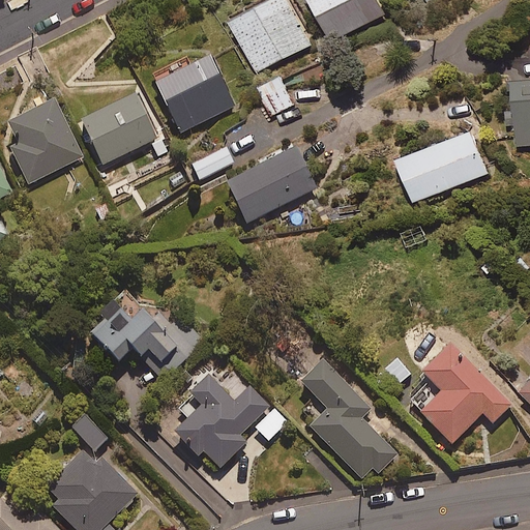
[(270,0),(228,23),(255,74),(310,45),(286,0),(270,0)]
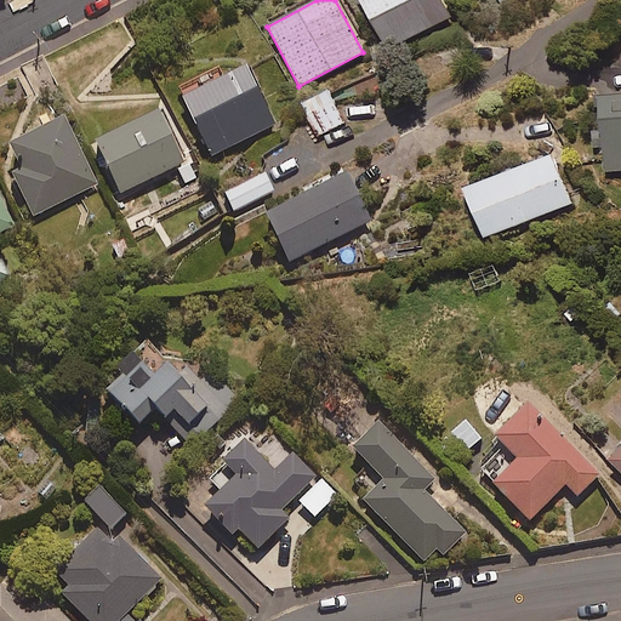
[(449,17),(439,0),(359,0),(387,51),(449,17)]
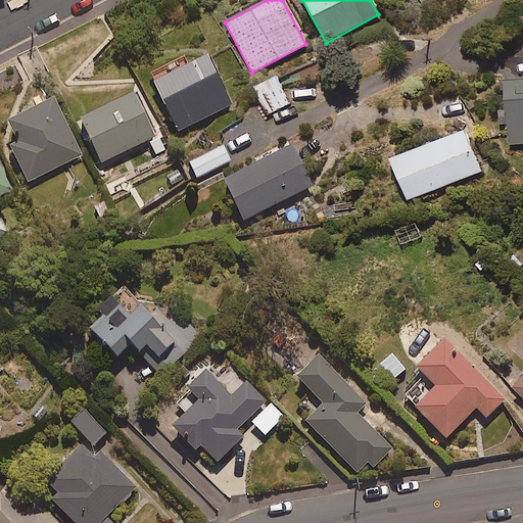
[(151,74),(179,131),(234,104),(209,54),(191,63),(187,55),(151,74)]
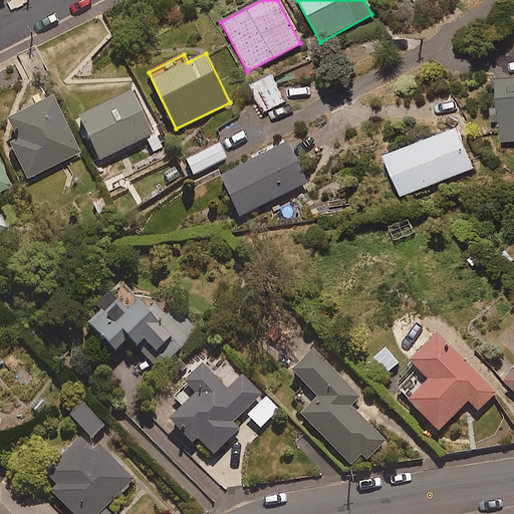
[(284,102),(271,75),(250,85),(263,112),(284,102)]
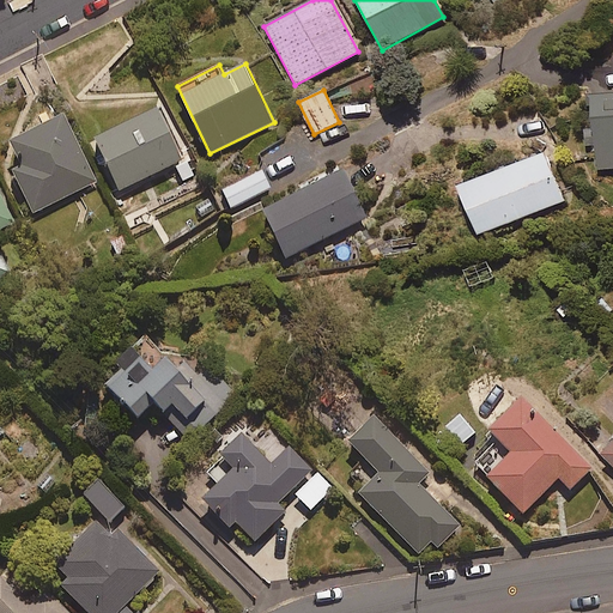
[(612,93),(589,96),(598,177),(612,175),(612,93)]
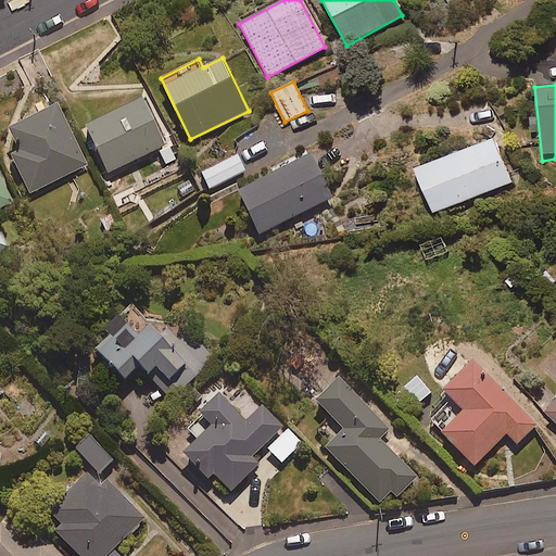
[(87,127),(109,173),(166,146),(144,99),(87,127)]
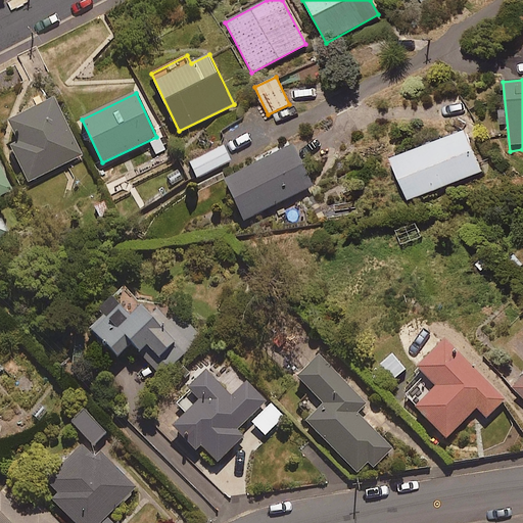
[(10,138),(31,181),(82,156),(55,99),(10,121),(17,135),(10,138)]
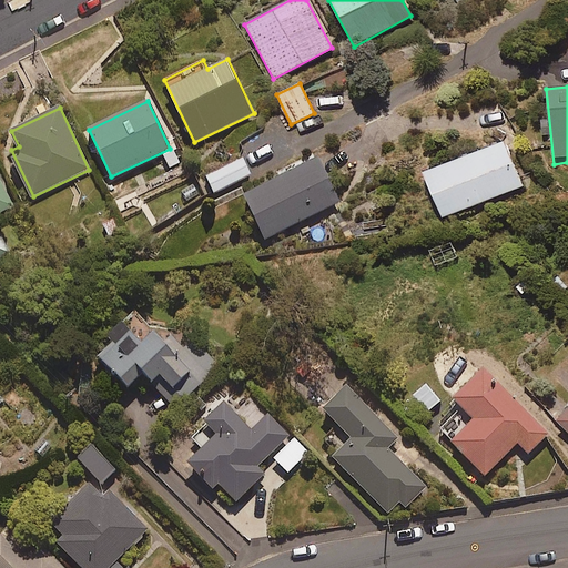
[(521,186),(505,142),(423,173),(440,217),(521,186)]
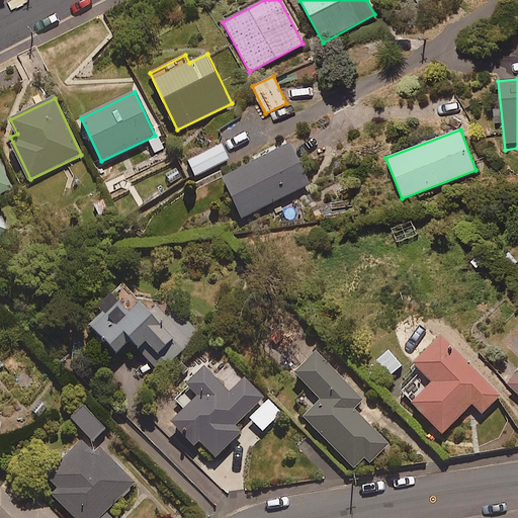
[(160,134),(147,140),(155,157),(168,150),(160,134)]
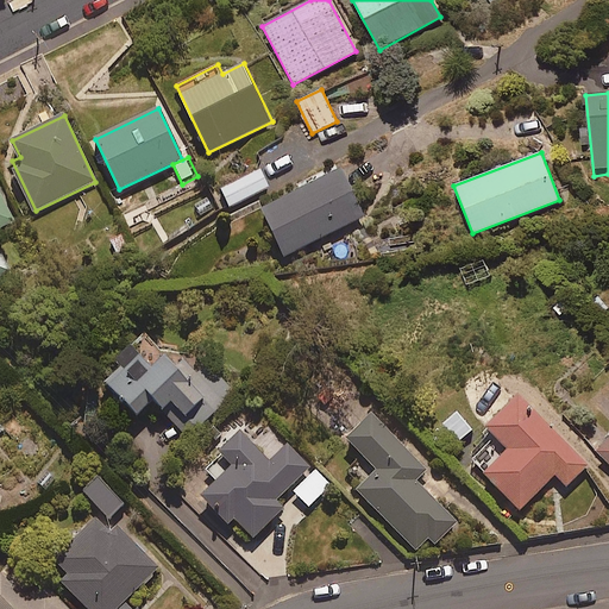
[(263,208),(287,256),(364,217),(338,165),(299,186),(301,189),(263,208)]
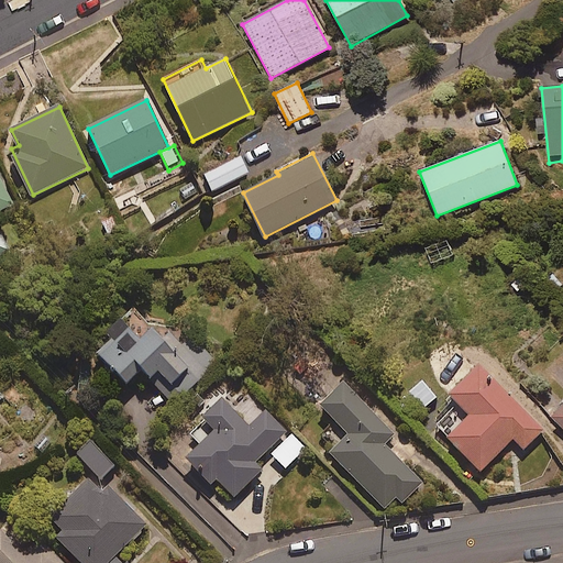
[(249,174),(241,157),(205,175),(212,190),(249,174)]
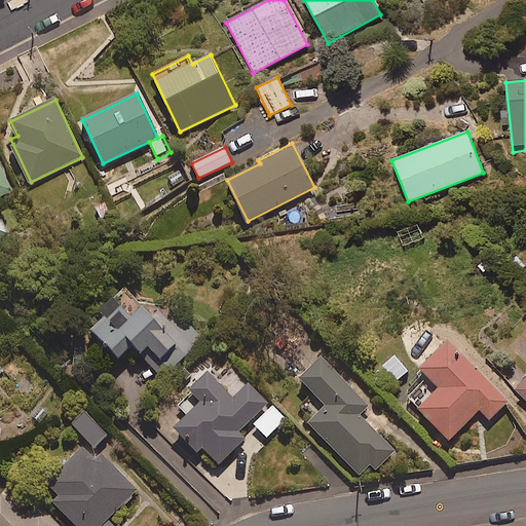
[(0,239),(10,234),(0,214),(0,197),(12,191),(0,166),(0,239)]
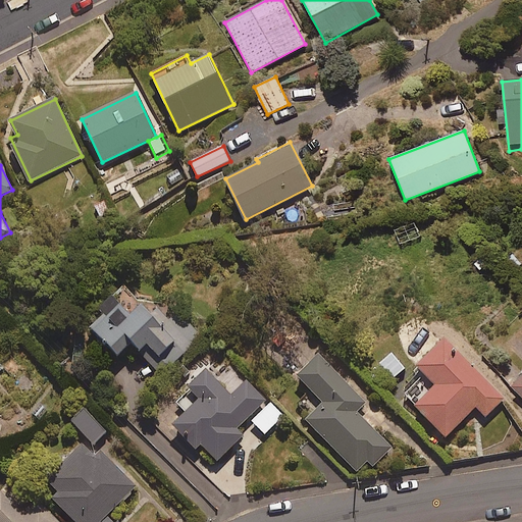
[(151,312),(144,304),(133,315),(114,296),(102,309),(107,314),(92,328),(119,357),(132,345),(161,375),(201,337),(176,313),(168,321),(156,308),(151,312)]
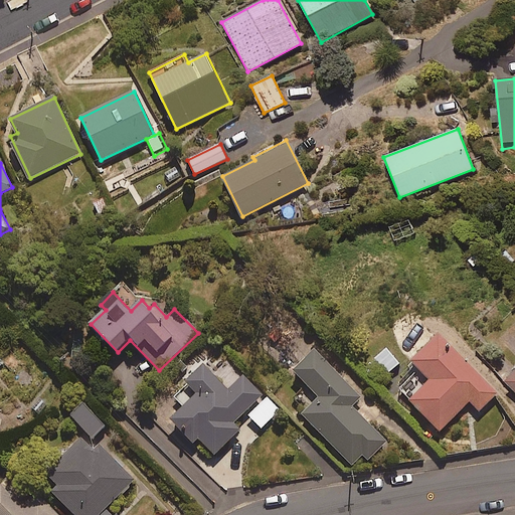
[(494,396),(435,337),(407,363),(426,382),(405,403),(436,434),(467,403),(477,413),(494,396)]
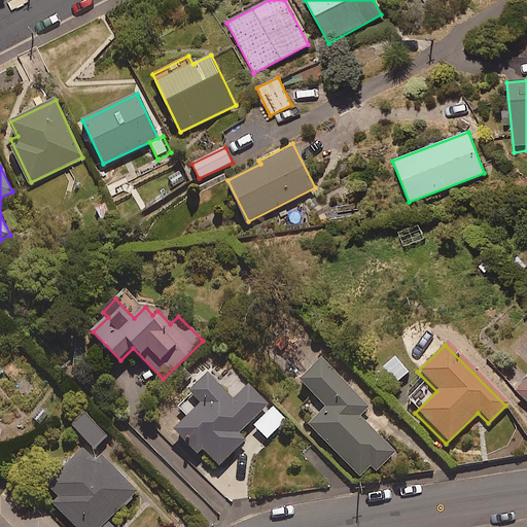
[(359,416),(367,408),(321,359),(301,380),(328,409),(311,425),(361,477),(372,465),(377,470),(395,453),(359,416)]
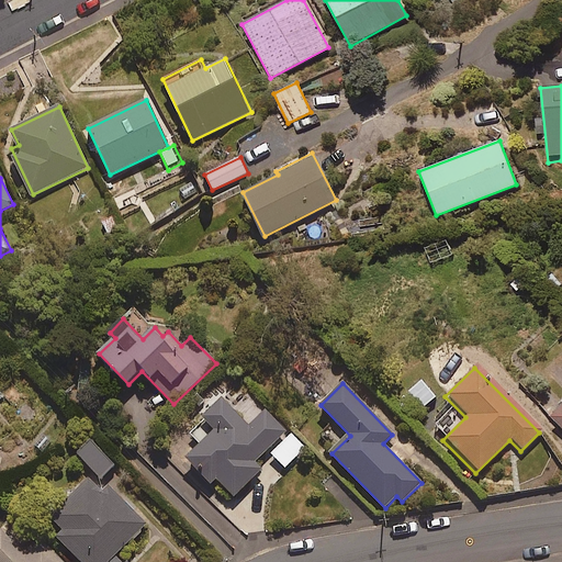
[(233,409),(223,401),(190,434),(202,446),(189,459),(214,483),(217,479),(235,497),(262,470),(255,463),(287,431),(248,393),(233,409)]
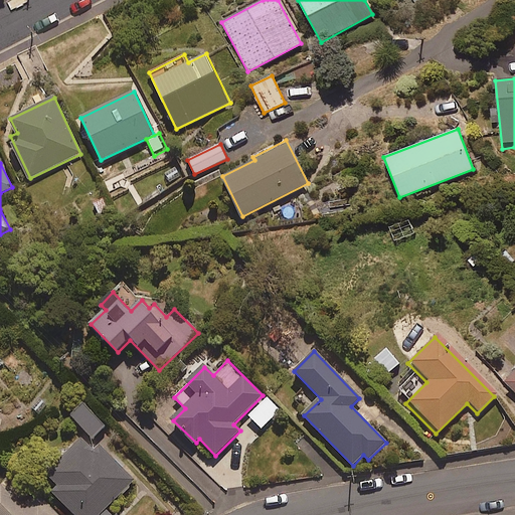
[(514,370),(505,380),(514,391),(514,370)]
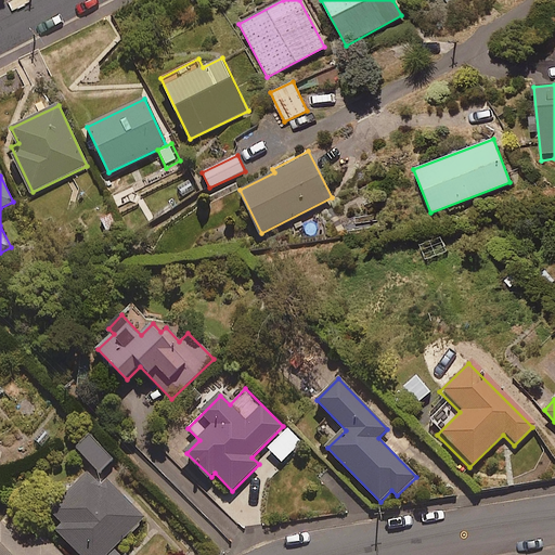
[(114,460),(90,436),(77,449),(100,473),(114,460)]
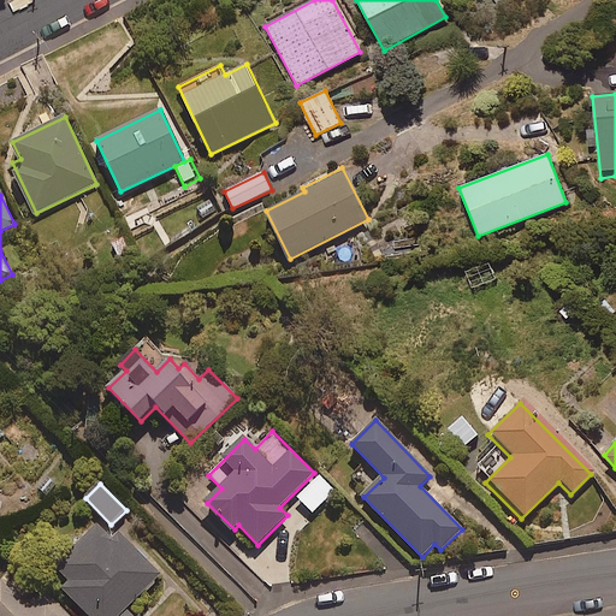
[(70,581),(63,588),(89,615),(137,615),(130,608),(163,576),(118,531),(110,539),(99,527),(57,569),(70,581)]
